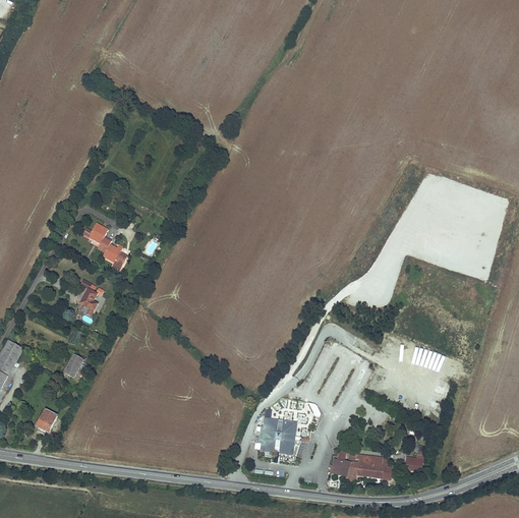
[(97,246),(101,248),(107,237),(103,235),(107,228),(95,221),(91,229),(84,226),(81,231),(95,238),(96,237),(100,239),(100,241),(97,246)]
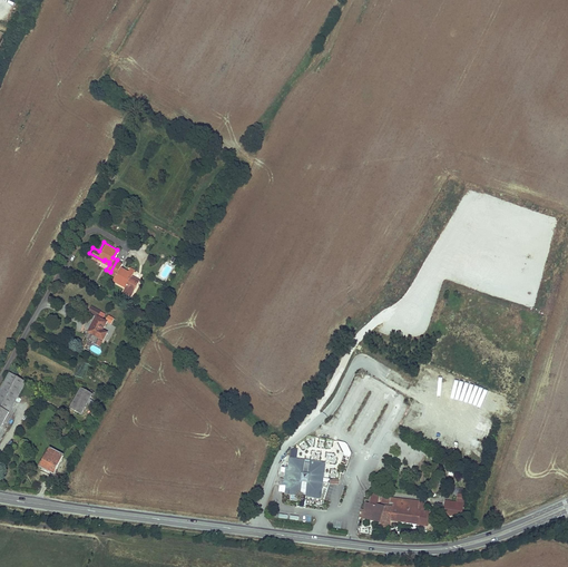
[(120,261),(117,260),(110,272),(114,274),(113,276),(118,280),(117,282),(124,285),(123,287),(130,292),(137,280),(134,279),(135,276),(130,274),(133,267),(128,265),(127,269),(119,265),(120,261)]
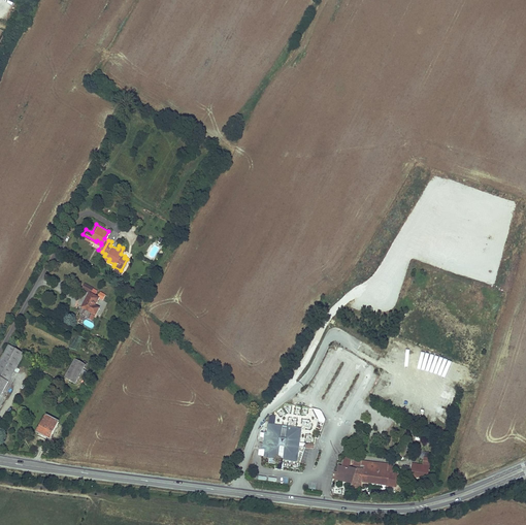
[(88,291),(90,291),(93,286),(84,281),(80,286),(88,291)]
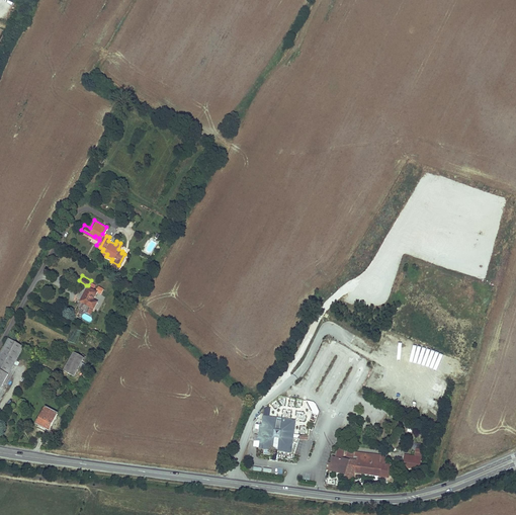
[(88,285),(86,285),(82,292),(83,293),(79,299),(88,305),(96,290),(88,285)]
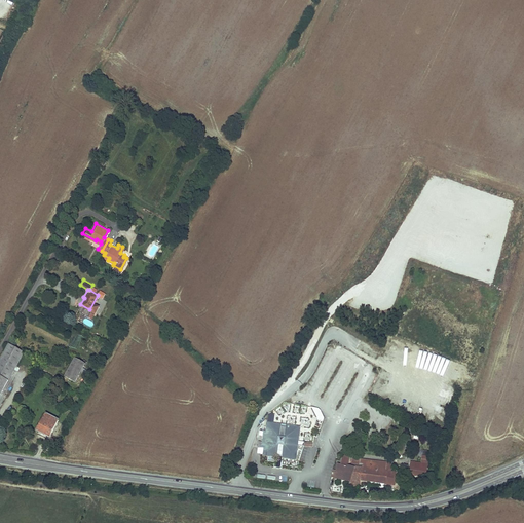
[(8,342),(0,357),(0,389),(22,350),(8,342)]
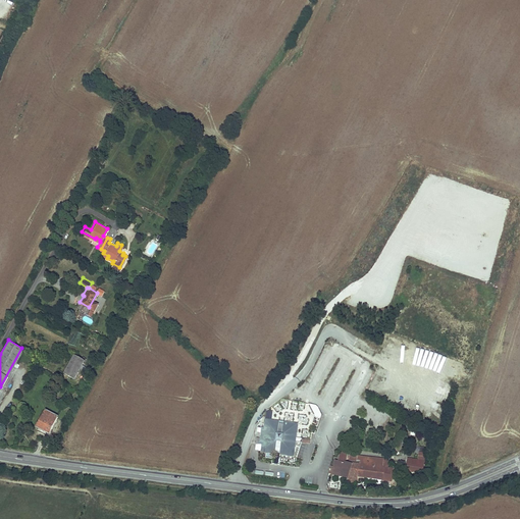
[(341,403),(353,376),(344,372),(352,356),(338,349),(335,355),(329,353),(311,393),(320,398),(322,395),(341,403)]
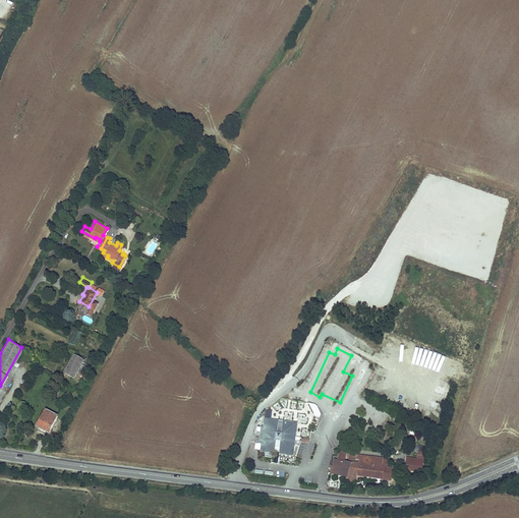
[(79,356),(72,352),(62,370),(72,377),(82,358),(79,356)]
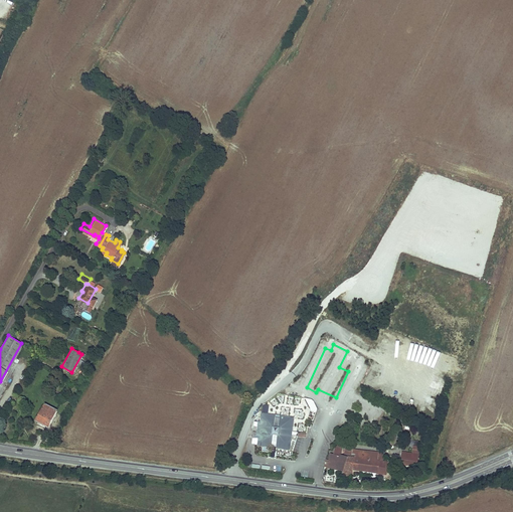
[(372,360),(369,366),(381,370),(383,364),(372,360)]
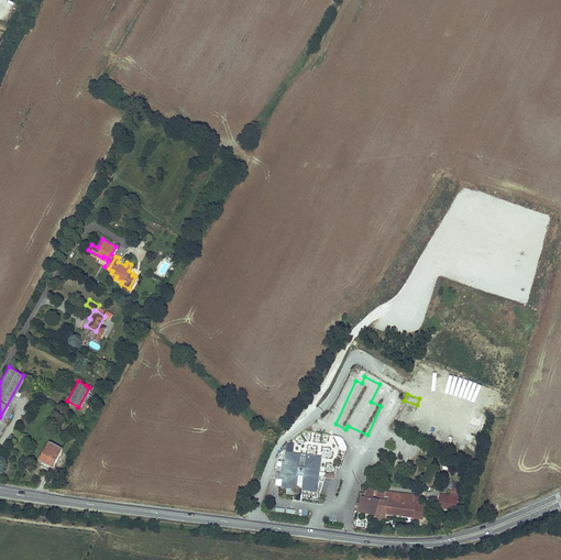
[(339,442),(331,462),(336,464),(347,437),(333,432),(331,439),(339,442)]
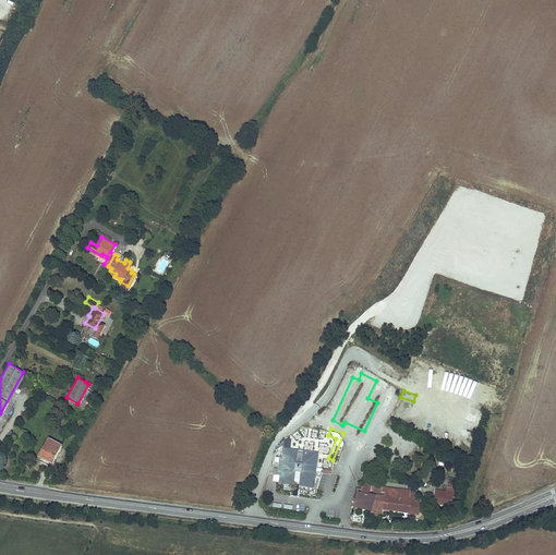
[(47,437),(39,453),(47,456),(45,459),(51,461),(60,444),(47,437)]
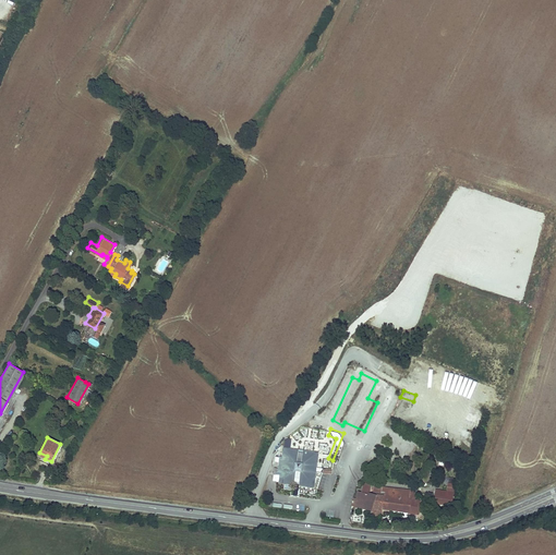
[(280,473),(279,481),(313,485),(318,450),(286,446),(285,455),(279,455),(277,472),(280,473)]
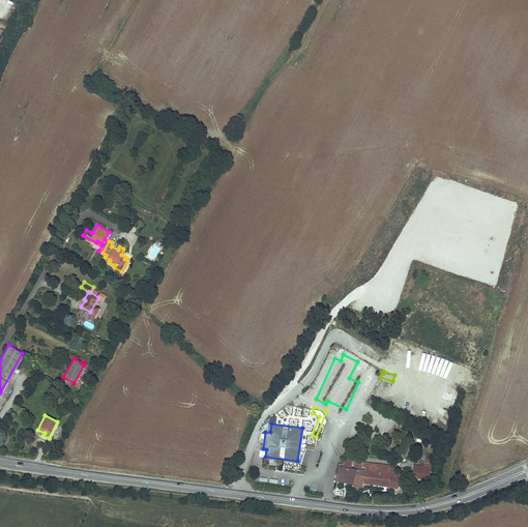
[(431,459),(426,459),(424,465),(423,465),(423,467),(422,470),(412,468),(411,474),(429,477),(431,459)]
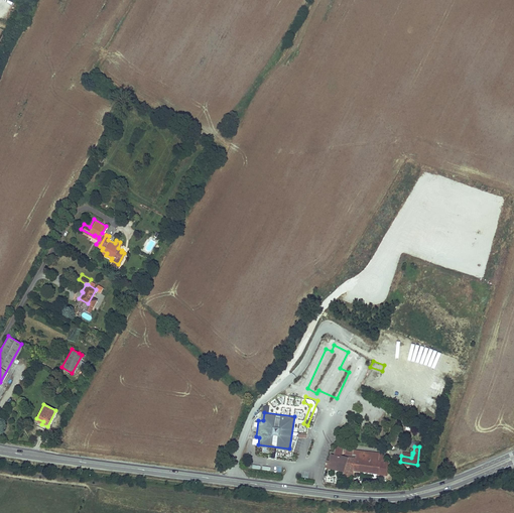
[(339,456),(331,453),(329,460),(345,464),(343,471),(341,475),(350,478),(352,469),(385,474),(387,461),(377,459),(377,451),(352,447),(351,453),(355,453),(354,457),(348,456),(339,454),(339,456)]
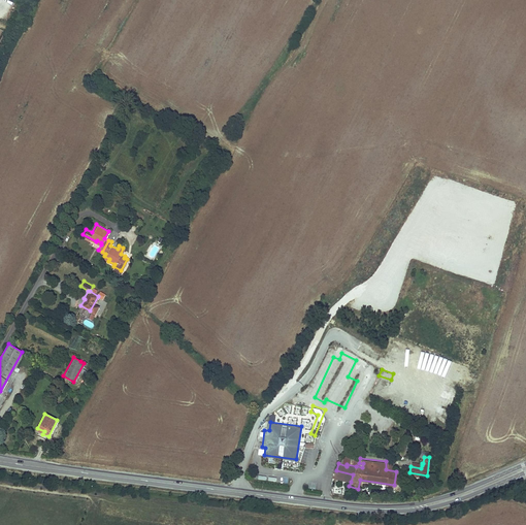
[(353,474),(336,470),(334,478),(351,482),(353,474)]
